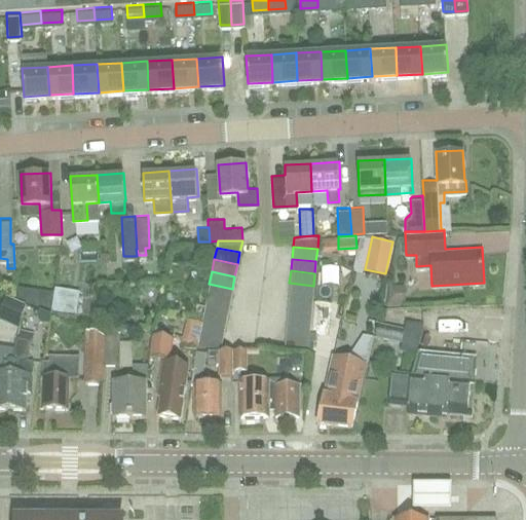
[(313,286),(289,283),(288,295),(312,298),(313,286)]
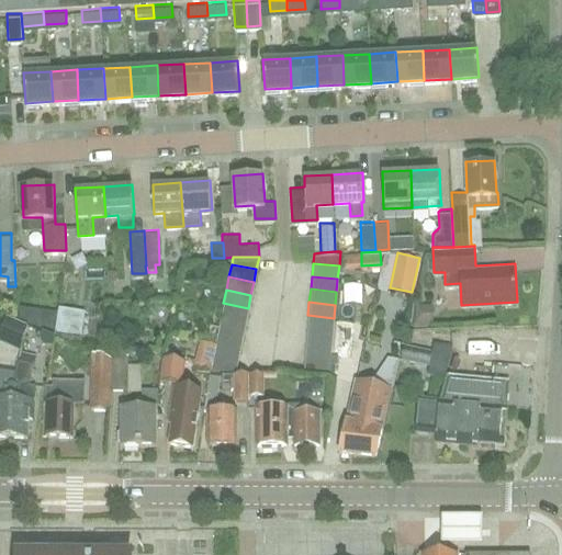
[(59,303),(57,313),(54,332),(80,336),(85,307),(59,303)]
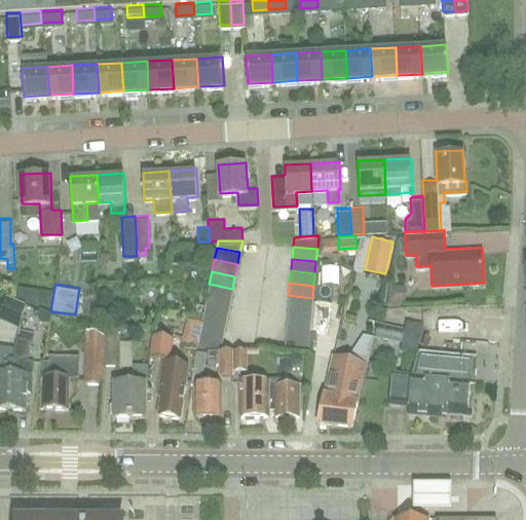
[(232,289),(209,284),(207,296),(229,300),(232,289)]
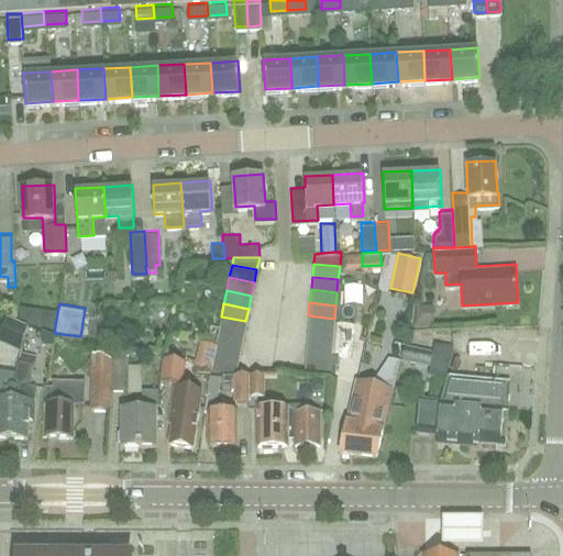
[(4,313),(0,329),(0,337),(20,346),(28,323),(4,313)]
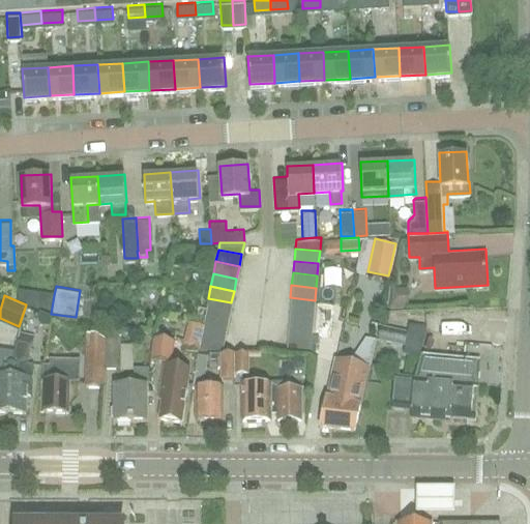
[(315,300),(290,297),(289,310),(314,313),(315,300)]
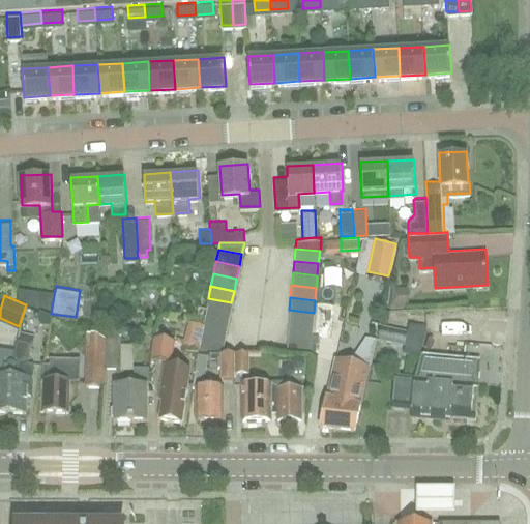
[(231,302),(208,298),(206,311),(229,315),(231,302)]
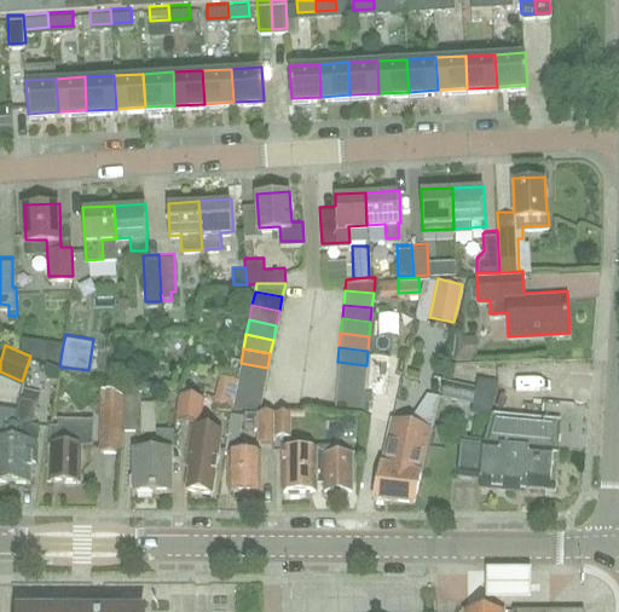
[(366,365),(337,362),(336,376),(365,379),(366,365)]
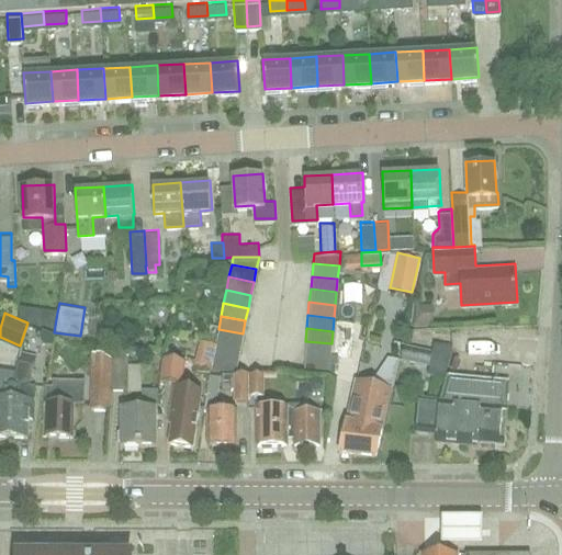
[(333,352),(349,353),(350,329),(334,328),(333,352)]
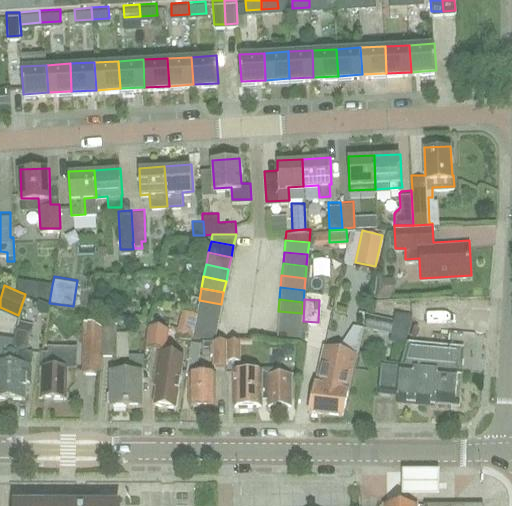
[(221,304),(199,300),(196,311),(218,316),(221,304)]
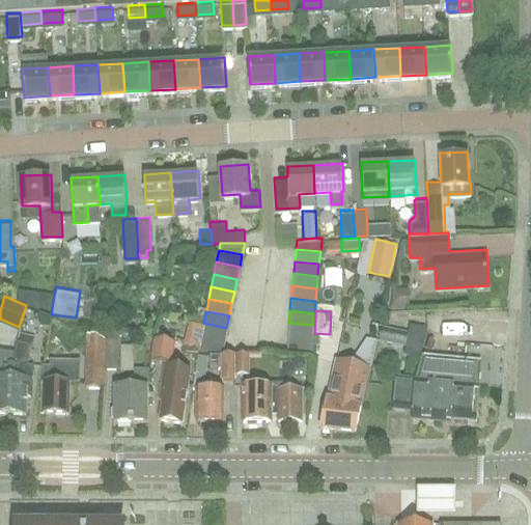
[(426,324),(410,320),(408,327),(404,341),(403,350),(419,354),(426,324)]
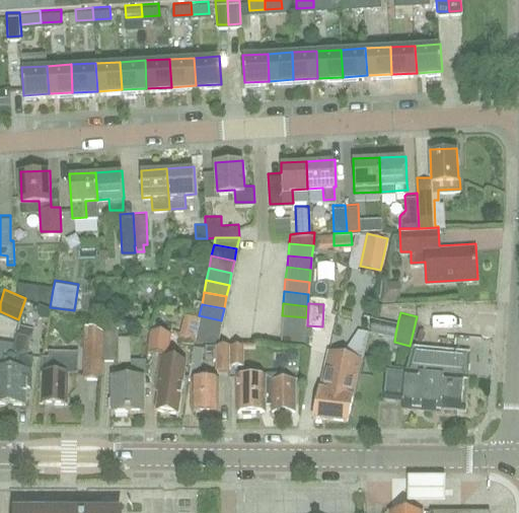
[(395,334),(398,319),(373,314),(370,328),(395,334)]
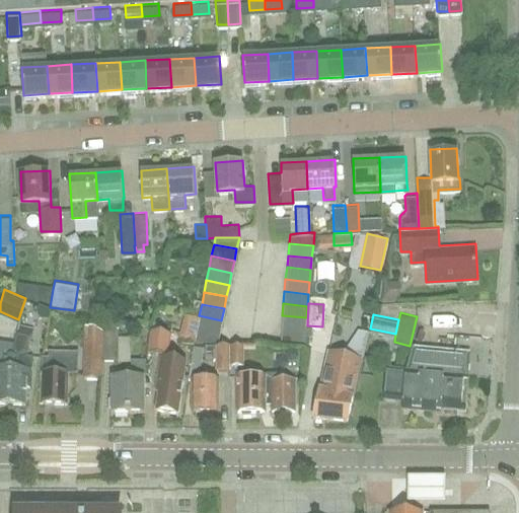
[(221,320),(199,315),(199,316),(197,327),(219,333),(221,320)]
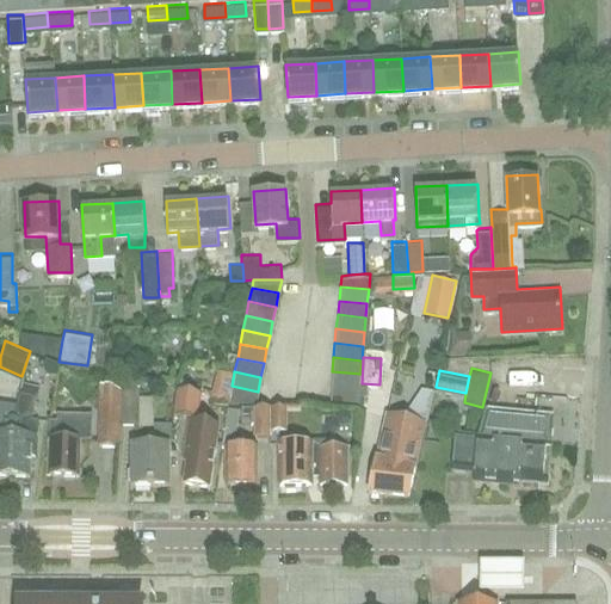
[(360,374),(332,371),(331,386),(359,388),(360,374)]
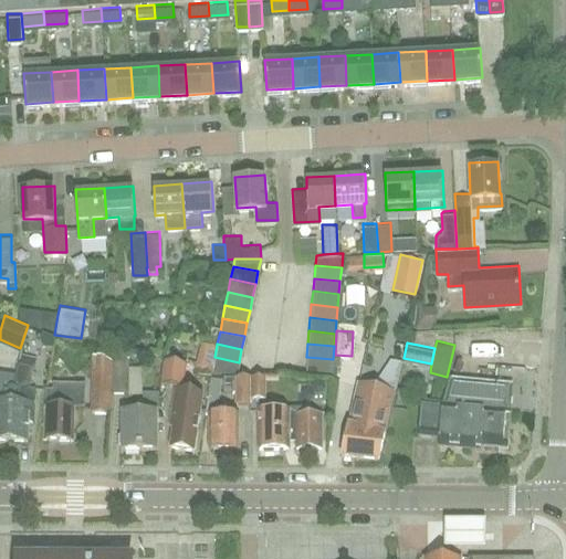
[(19,361),(14,377),(11,386),(10,436),(29,438),(29,419),(34,419),(34,386),(29,386),(34,367),(32,366),(37,354),(23,350),(19,361)]
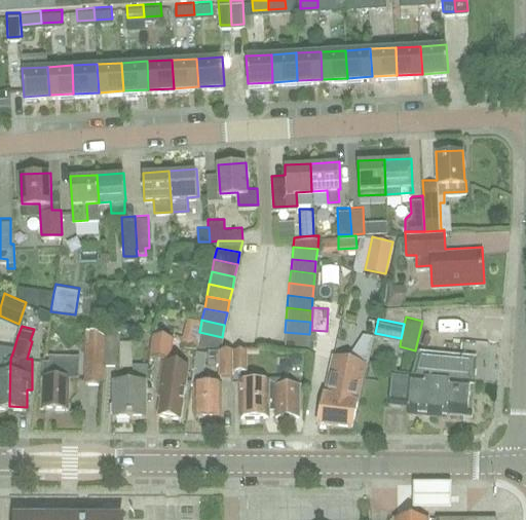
[(102,379),(102,362),(102,331),(87,332),(87,342),(85,342),(85,379),(102,379)]
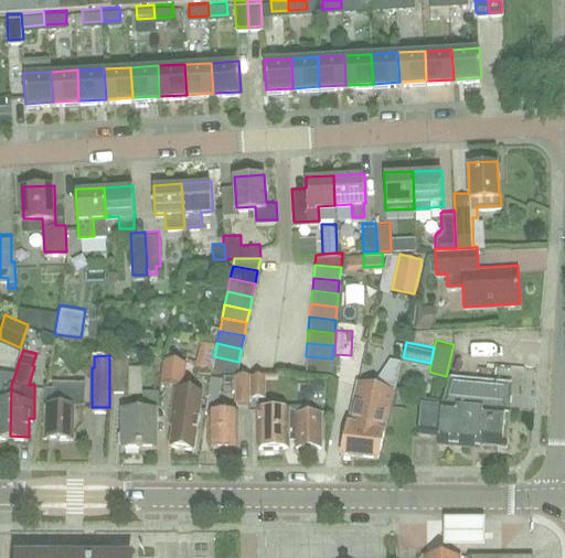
[(400,366),(401,357),(391,355),(388,364),(400,366)]
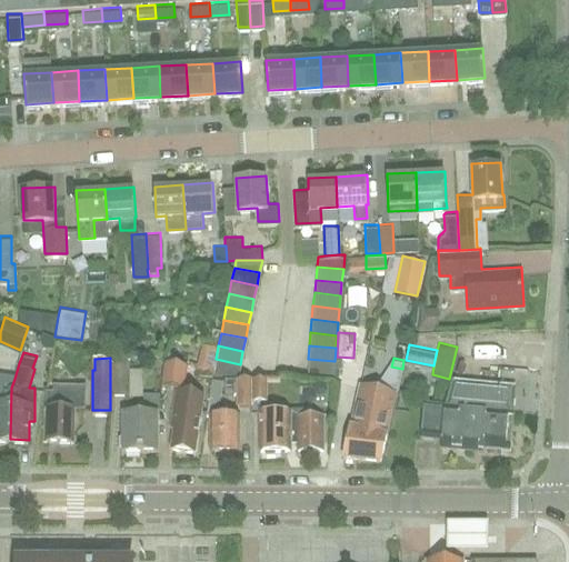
[(112,359),(112,390),(129,390),(129,359),(112,359)]
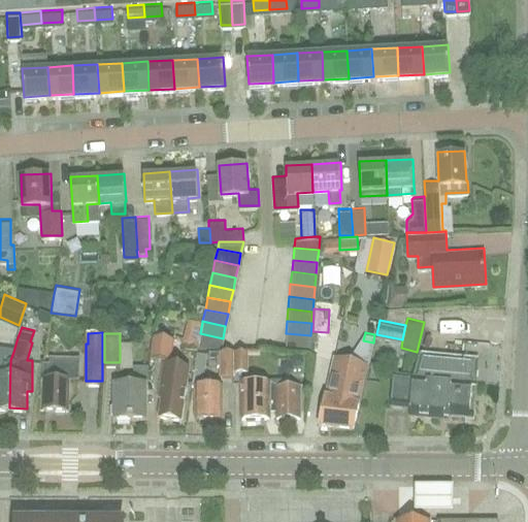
[(223,338),(200,333),(197,345),(197,348),(221,347),(223,338)]
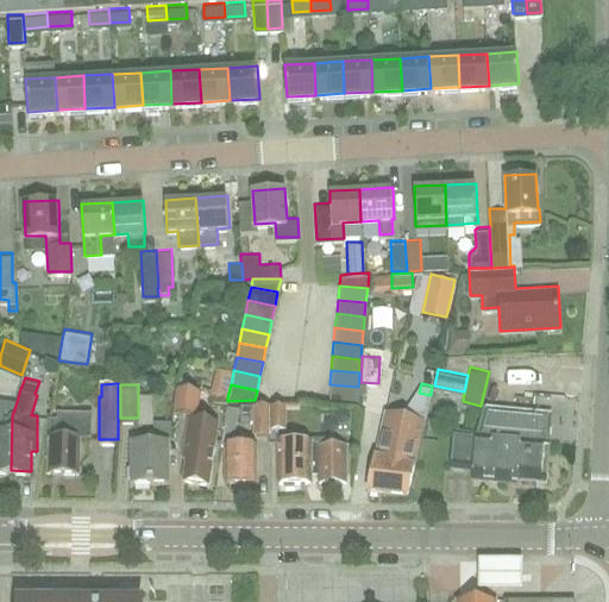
[(358,387),(330,384),(328,402),(357,402),(358,387)]
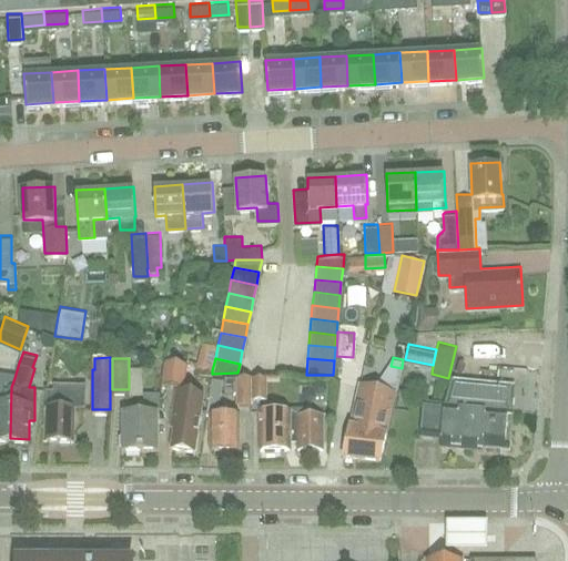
[(162,383),(184,385),(186,361),(164,359),(162,383)]
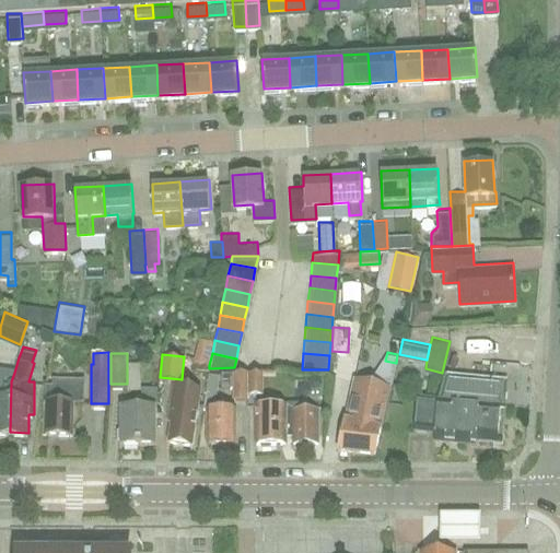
[(261,371),(248,371),(248,389),(263,389),(263,372),(275,372),(275,366),(261,366),(261,371)]
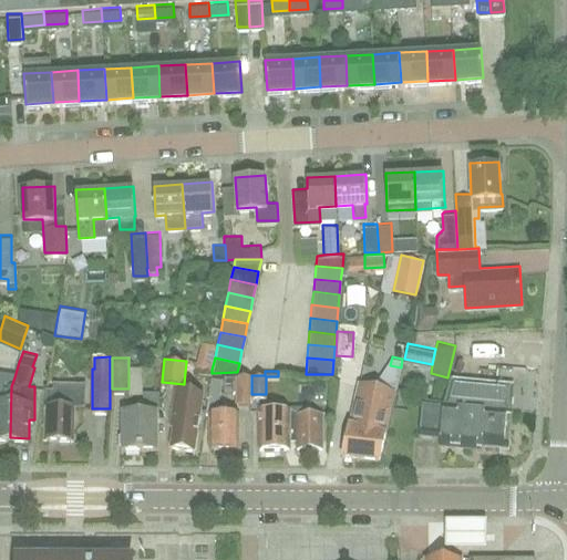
[(423,398),(420,432),(440,434),(440,441),(471,444),(471,439),(509,443),(513,406),(509,406),(513,380),(451,374),(443,400),(423,398)]
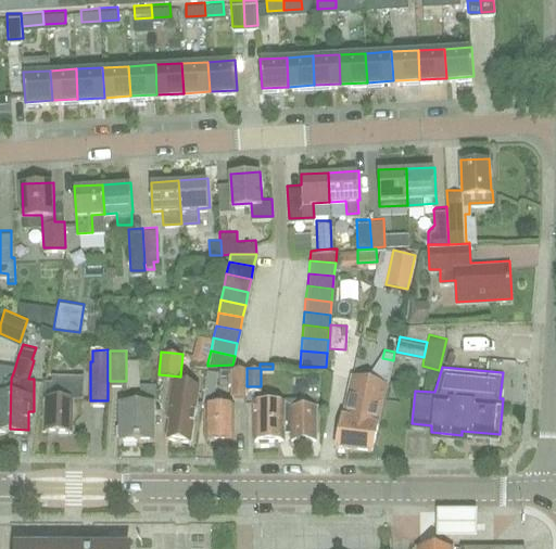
[(0,391),(0,428),(10,429),(11,379),(14,370),(0,368),(0,375),(0,378),(2,378),(2,392),(0,391)]
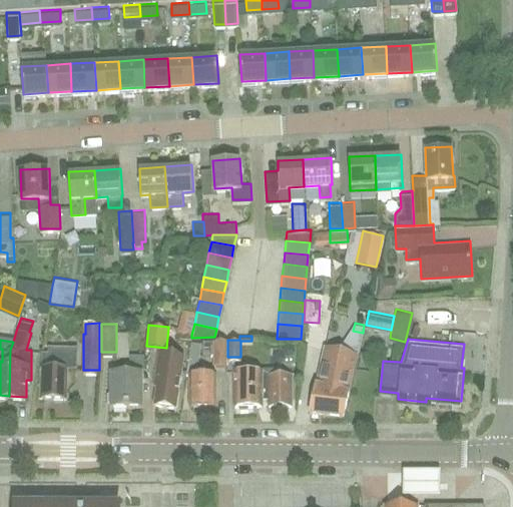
[(186,372),(190,373),(190,404),(215,404),(215,372),(196,372),(200,341),(191,340),(186,372)]
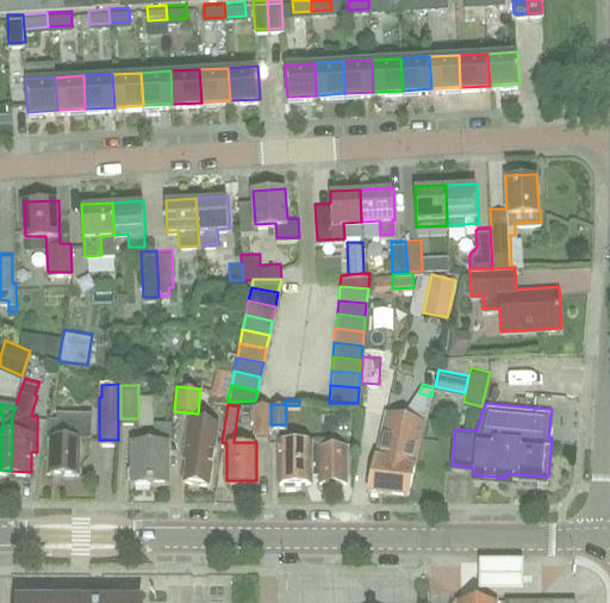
[(271,430),(271,424),(271,404),(254,404),(254,430),(271,430)]
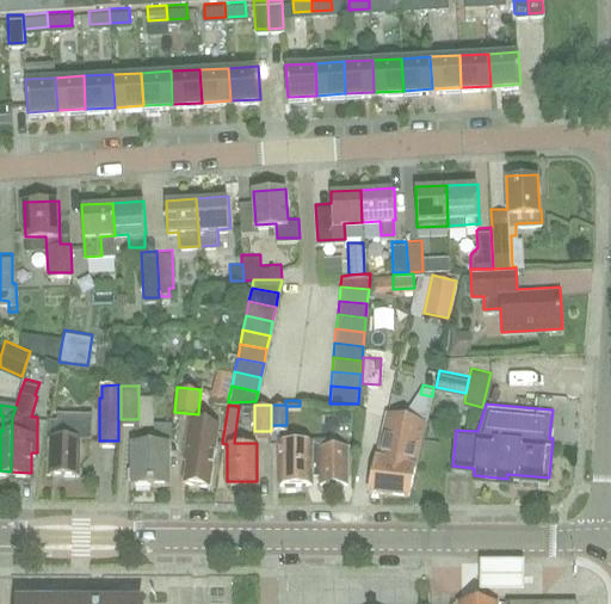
[(388,413),(370,488),(409,493),(426,421),(388,413)]
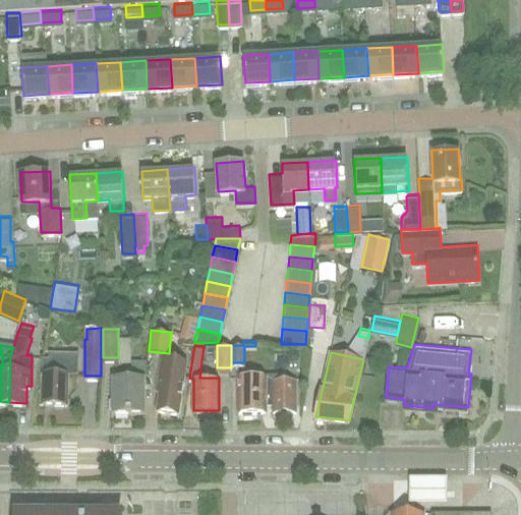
[(42,354),(41,403),(67,404),(68,372),(77,372),(78,355),(42,354)]
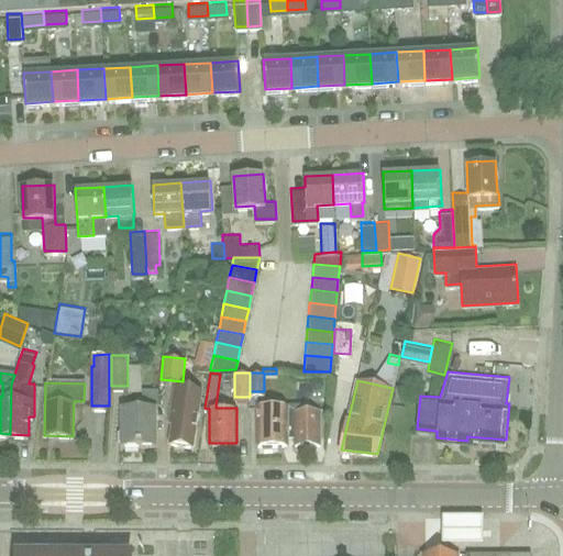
[(201,388),(175,384),(169,419),(173,419),(169,441),(194,444),(201,388)]
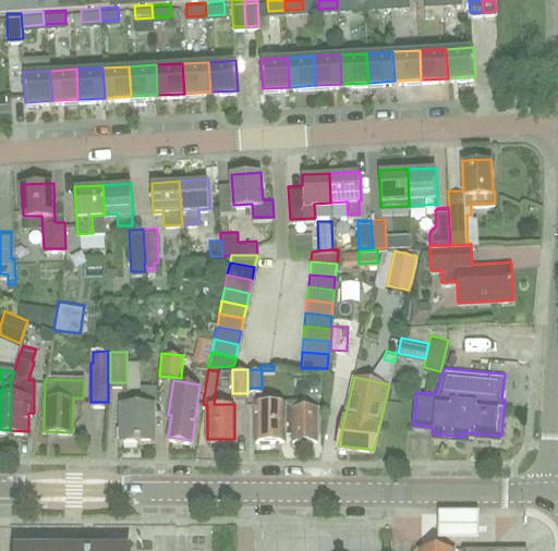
[(155,383),(140,383),(140,394),(144,394),(144,405),(122,405),(122,440),(155,440),(155,383)]
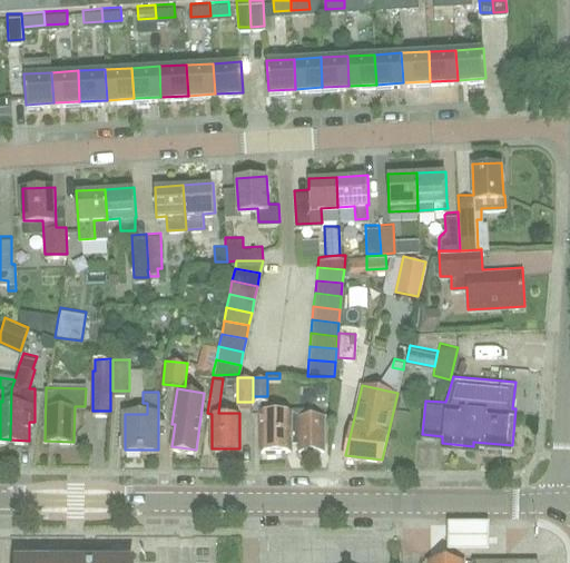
[(291,411),(261,411),(262,448),(292,447),(292,440),(300,440),(300,448),(325,448),(325,414),(291,415),(291,411)]
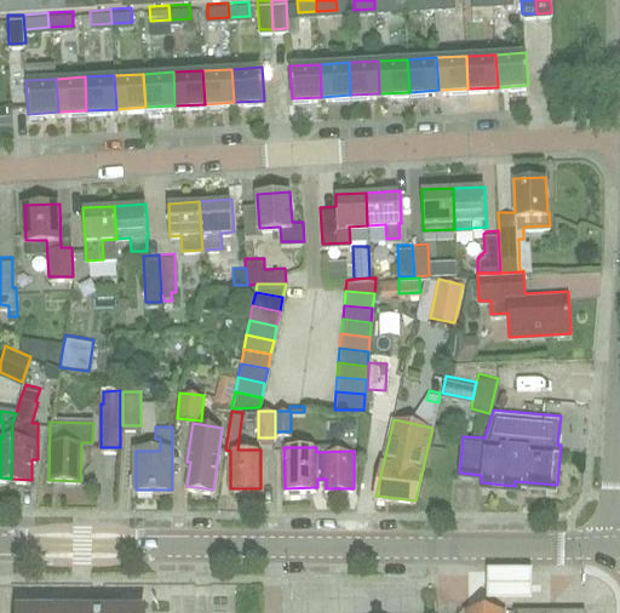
[(529,560),(486,559),(486,573),(486,589),(529,590),(529,573),(529,560)]
